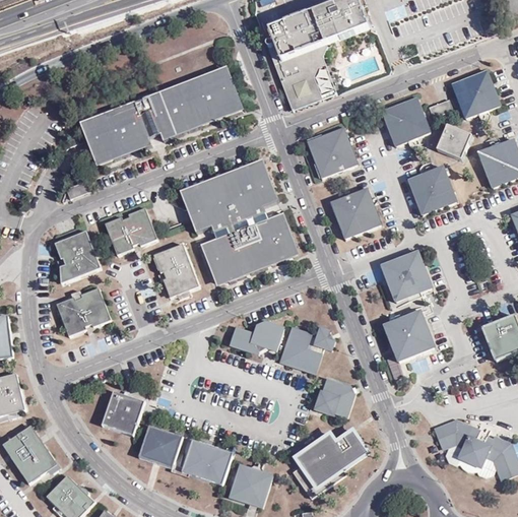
[(261,30),(280,81),(282,80),(293,108),(321,97),(312,75),(317,66),(324,63),(321,55),(325,46),(372,28),(367,14),(363,15),(357,0),(338,0),(283,21),(282,19),(268,24),(269,27),(261,30)]
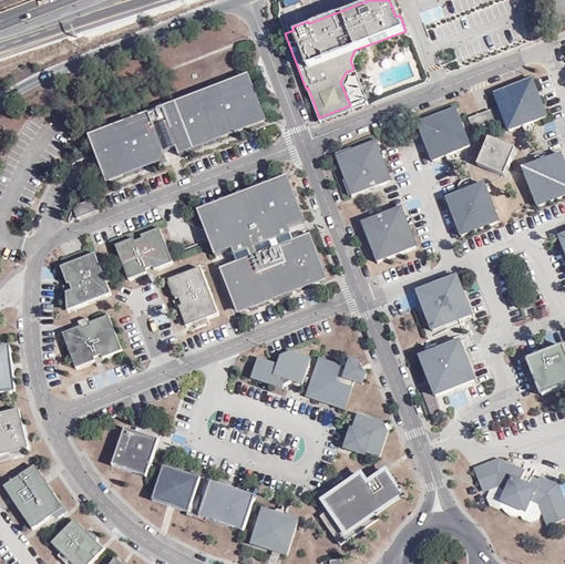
[(96,149),(102,163),(108,177),(146,162),(149,165),(186,150),(185,147),(262,118),(258,108),(262,106),(258,96),(255,98),(246,74),(198,92),(168,104),(167,101),(158,104),(160,108),(149,112),(146,109),(140,112),(141,114),(91,133),(96,149)]
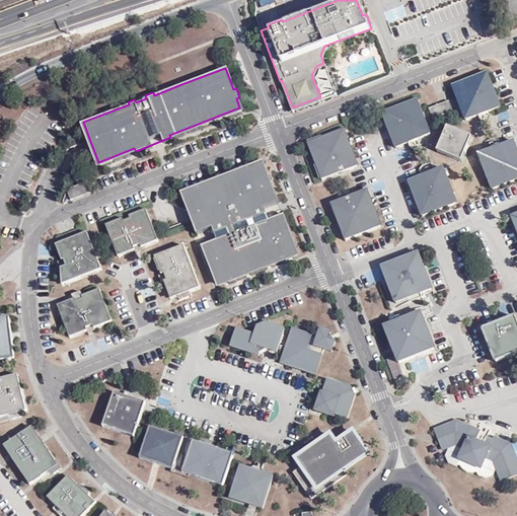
[(476,113),(487,108),(498,104),(485,70),(450,83),(464,118),(472,114),(476,113)]
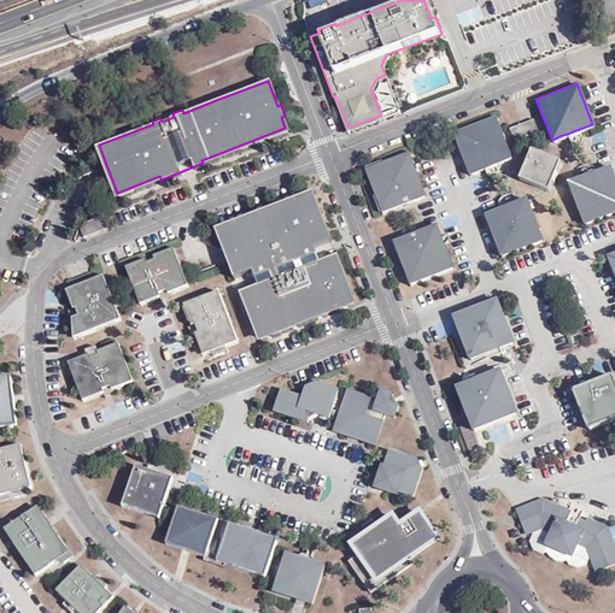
[(495,161),(499,160),(509,155),(493,115),(452,130),(468,171),(482,166),(495,161)]
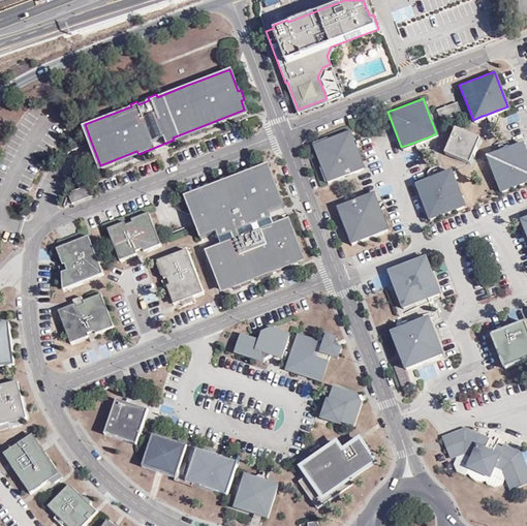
[(454,100),(432,107),(436,119),(458,112),(454,100)]
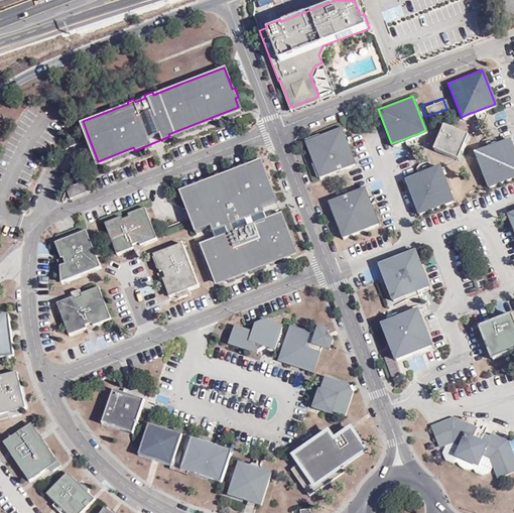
[(485,112),(484,108),(474,112),(477,118),(480,116),(480,115),(485,112)]
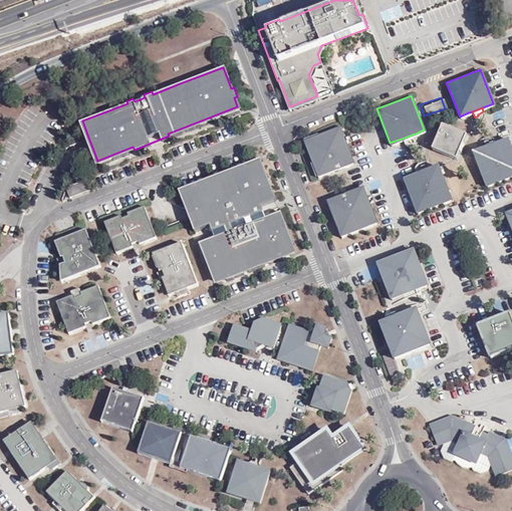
[(437,133),(453,126),(442,122),(437,133)]
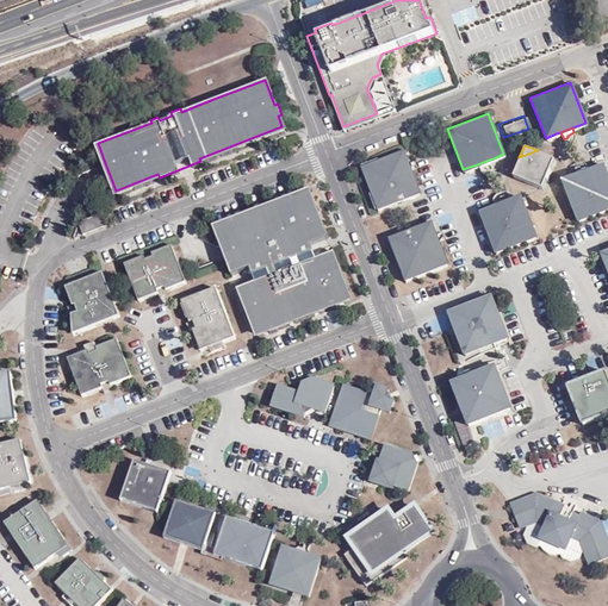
[(377,207),(389,202),(405,197),(420,191),(403,148),(360,164),(377,207)]
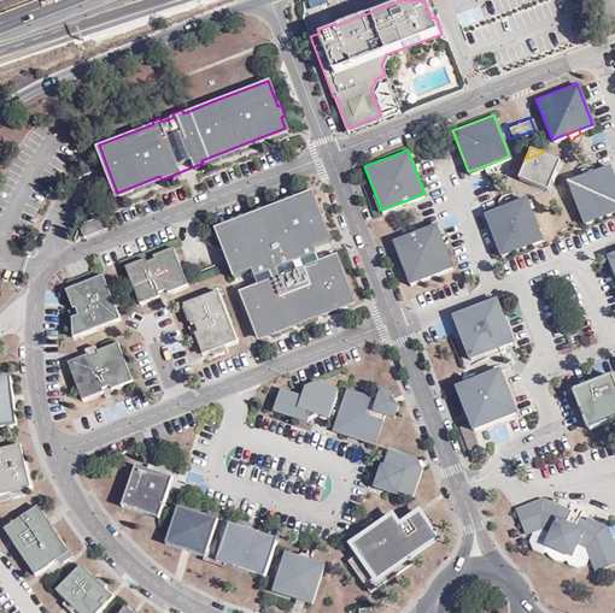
[(548,154),(544,152),(525,159),(523,163),(529,181),(536,184),(552,177),(555,174),(548,154)]
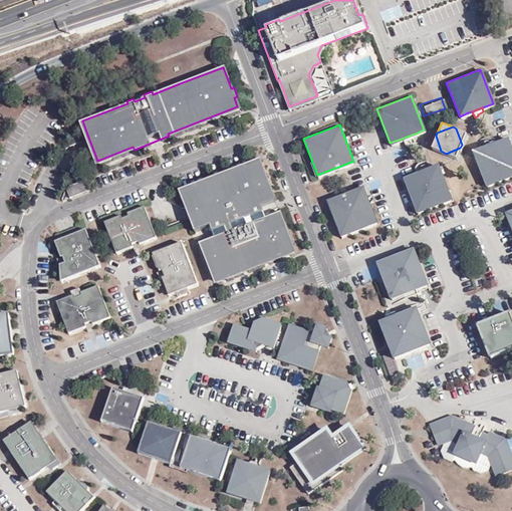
[(466,133),(456,129),(462,145),(466,133)]
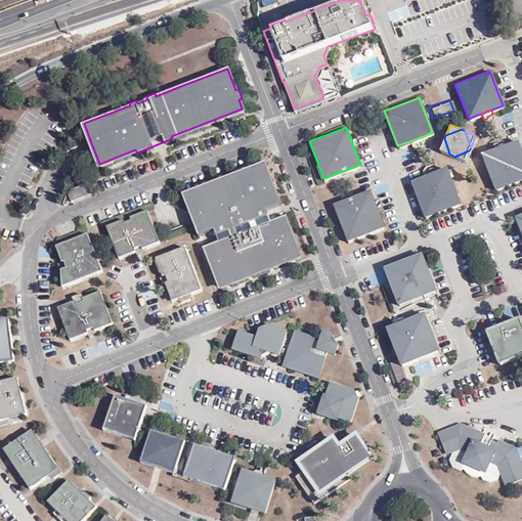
[(449,154),(444,138),(439,149),(449,154)]
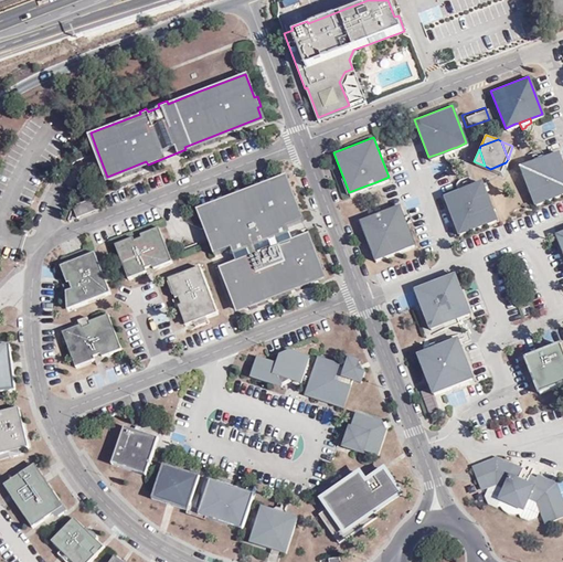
[(533,160),(529,161),(519,166),(533,203),(562,191),(562,166),(558,151),(545,156),(533,160)]
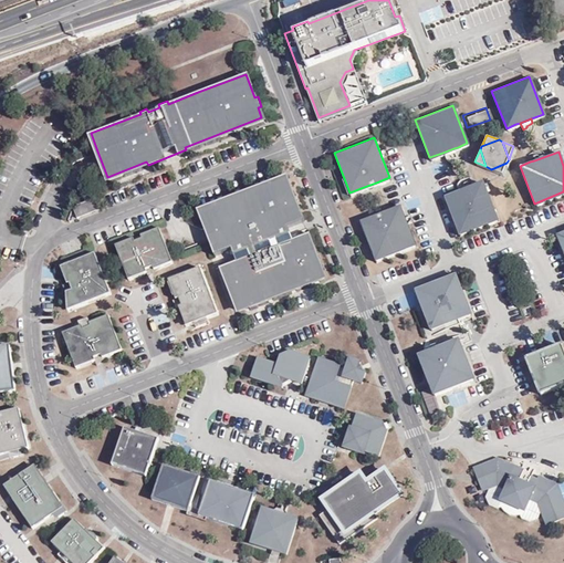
[(502,174),(507,163),(491,169),(502,174)]
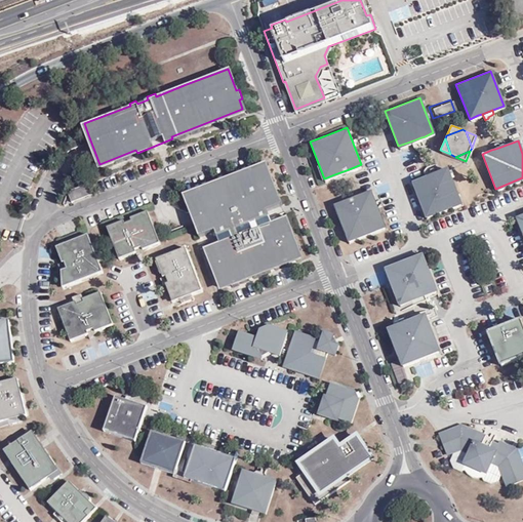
[(215,272),(219,285),(298,254),(286,222),(289,221),(284,212),(279,195),(276,196),(264,163),(185,193),(190,207),(195,219),(198,227),(195,228),(198,235),(202,246),(204,253),(207,252),(215,272)]
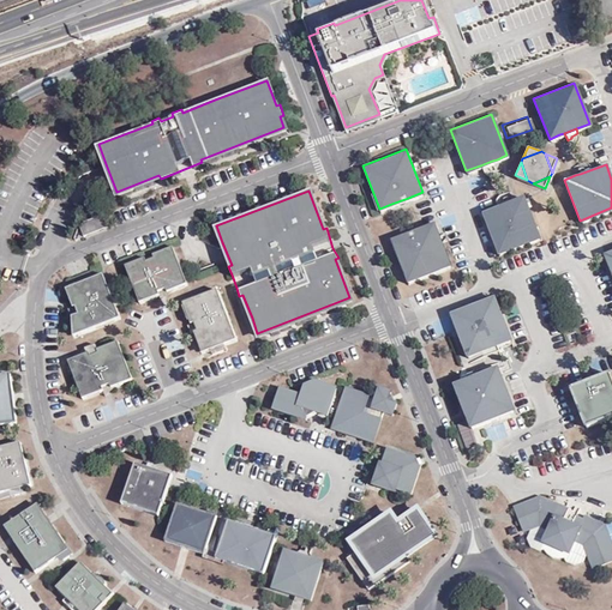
[(495,201),(496,205),(509,200),(507,194),(501,195),(501,199),(495,201)]
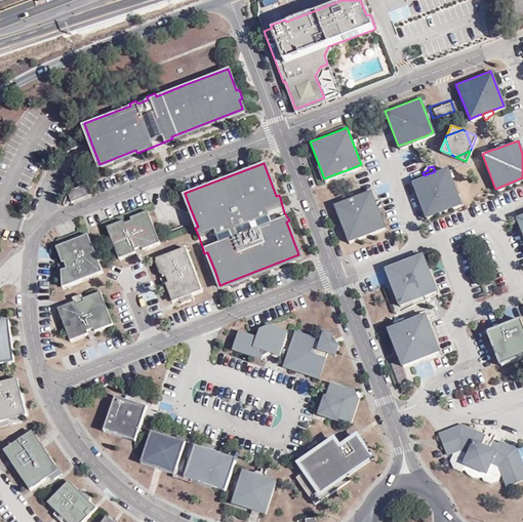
[(435,171),(424,175),(411,181),(425,215),(459,202),(447,167),(439,170),(435,171)]
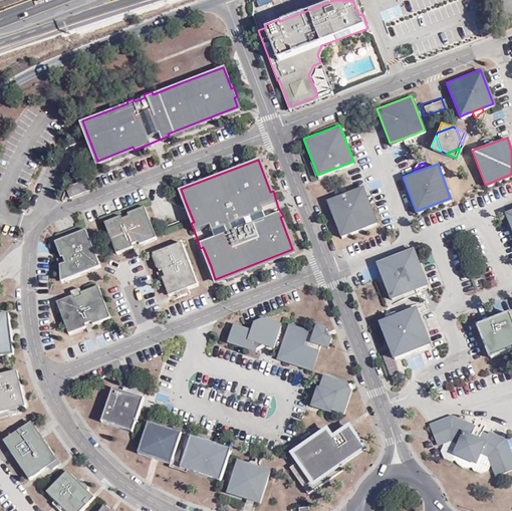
[(350,189),(335,194),(326,198),(340,235),(376,221),(362,184),(350,189)]
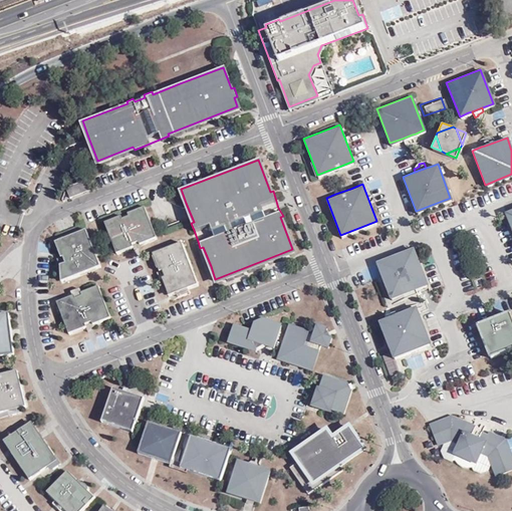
[(143,205),(126,211),(126,214),(120,216),(119,214),(103,220),(115,251),(132,244),(131,242),(137,239),(139,242),(156,235),(143,205)]
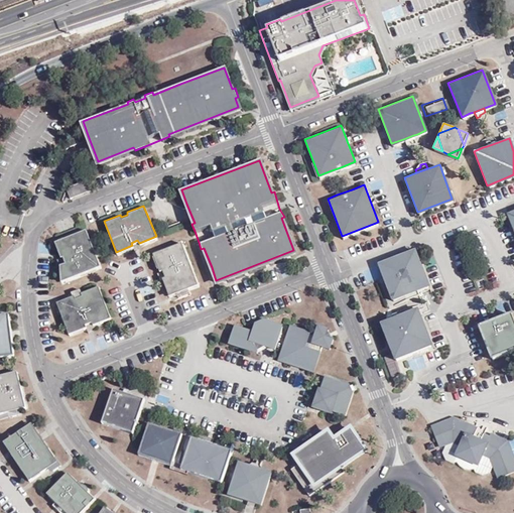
[(513,209),(505,214),(513,237),(513,209)]
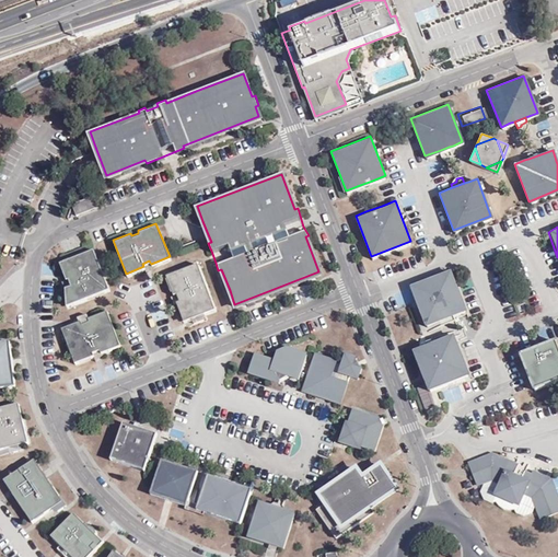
[(58,260),(65,277),(67,277),(70,285),(64,287),(65,290),(65,304),(85,297),(103,289),(107,288),(103,276),(107,275),(104,264),(100,266),(94,254),(92,247),(58,260)]
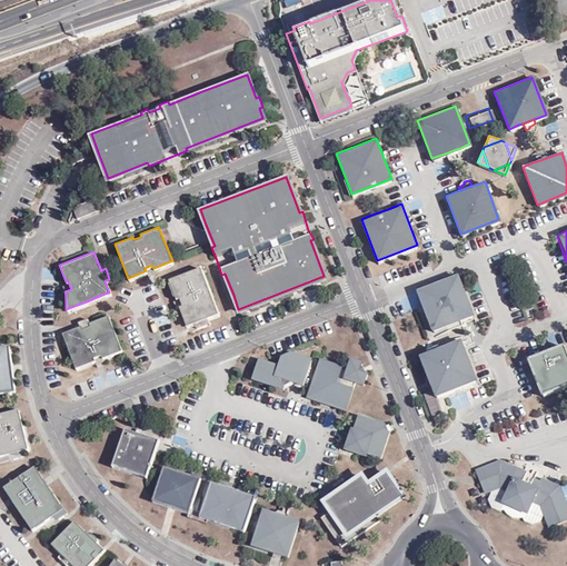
[(167,278),(175,298),(178,297),(181,305),(178,305),(186,325),(188,324),(194,321),(207,317),(208,316),(217,313),(199,266),(167,278)]
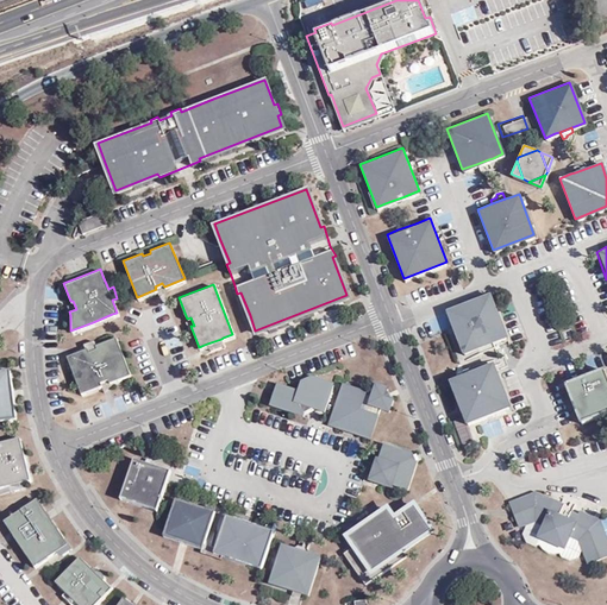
[(475,347),(489,342),(504,336),(487,295),(444,312),(461,353),(475,347)]
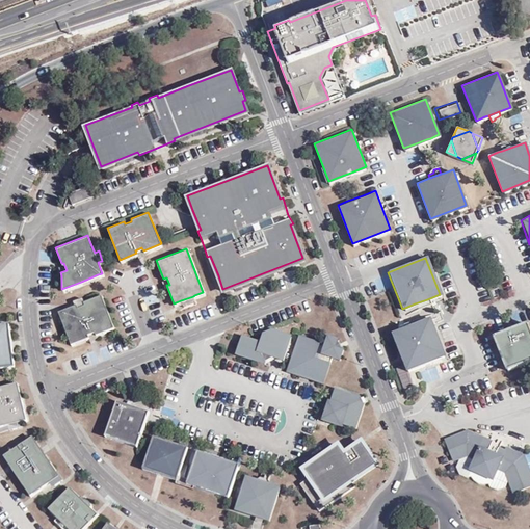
[(63,263),(61,263),(57,265),(60,272),(67,270),(63,263)]
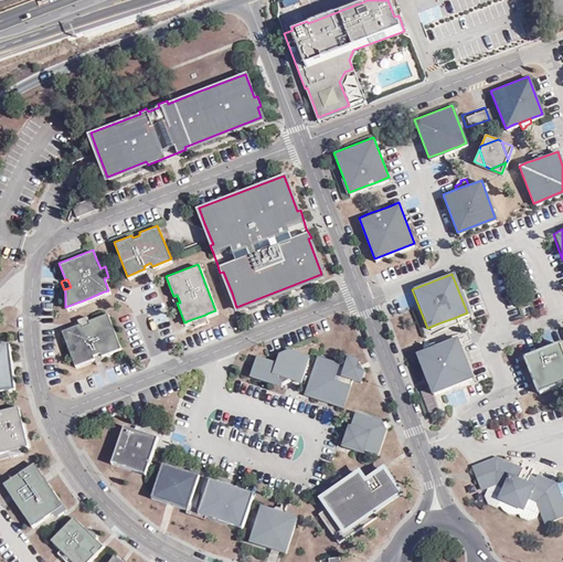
[(177,295),(173,296),(170,297),(173,305),(177,303),(180,303),(177,295)]
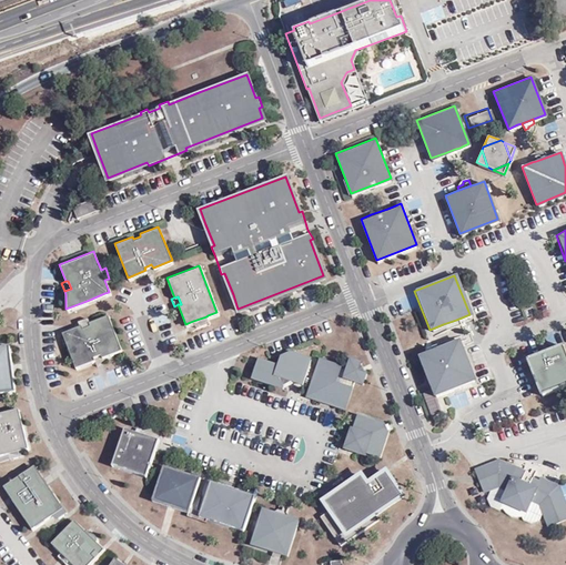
[(79,324),(71,326),(61,331),(66,344),(72,360),(74,366),(94,359),(93,356),(100,352),(102,356),(103,355),(110,353),(121,349),(107,313),(89,321),(79,324)]
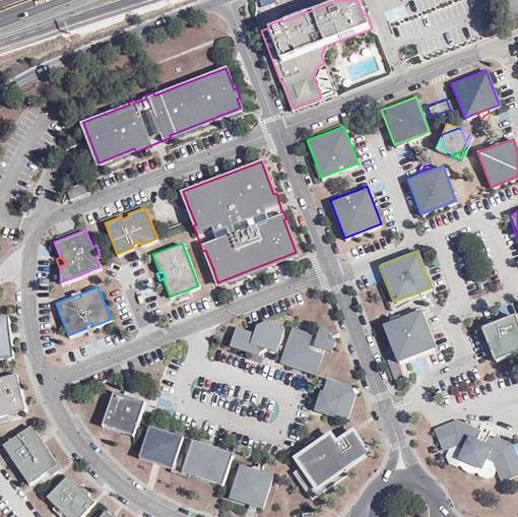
[(419,297),(417,293),(405,297),(407,302),(419,297)]
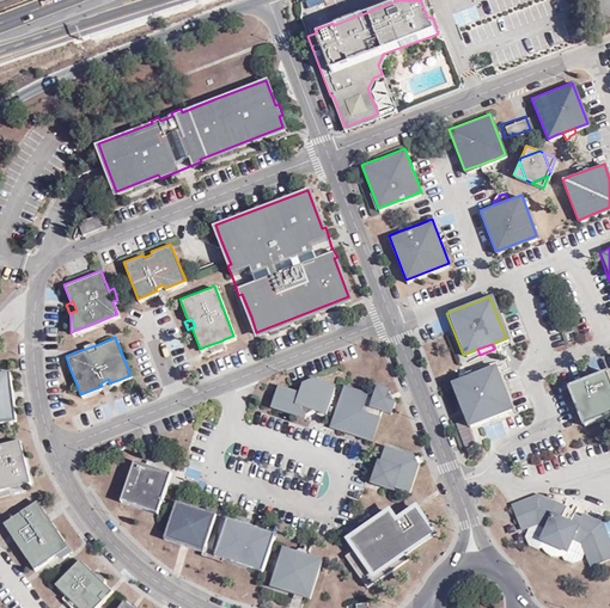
[(0,417),(16,416),(16,412),(12,412),(11,409),(16,409),(14,400),(10,400),(7,385),(12,384),(10,367),(0,368),(0,417)]
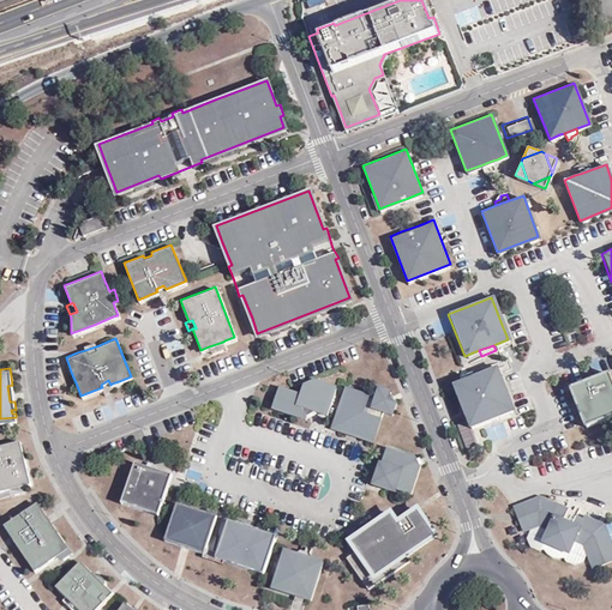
[(510,411),(496,373),(493,368),(479,374),(465,379),(451,385),(467,428),(510,411)]
